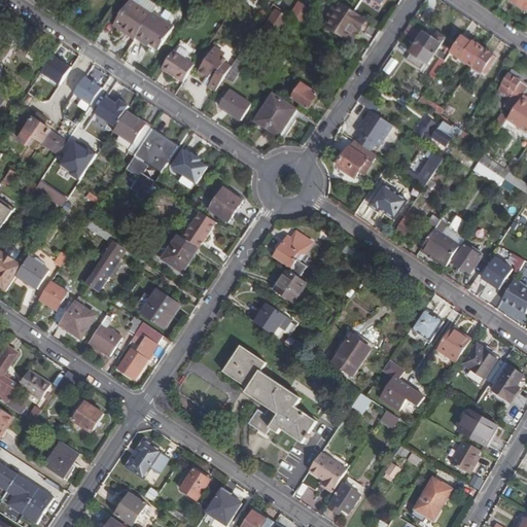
[(286,5),(278,0),(277,0),(274,4),(282,10),(286,5)]
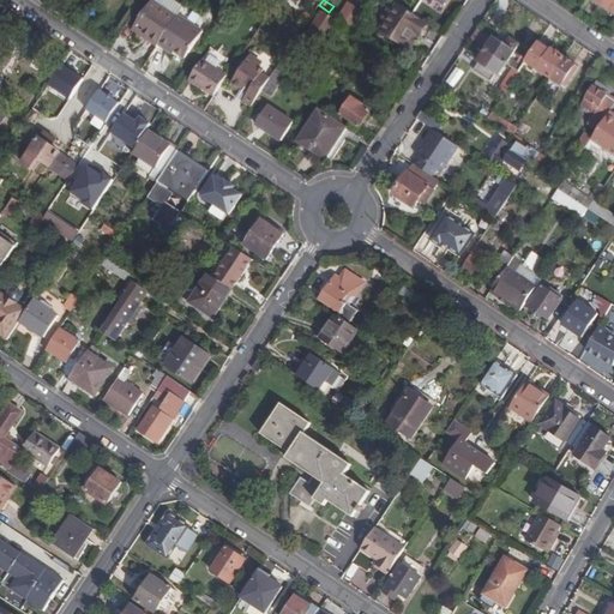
[(613,0),(595,0),(613,12),(613,0)]
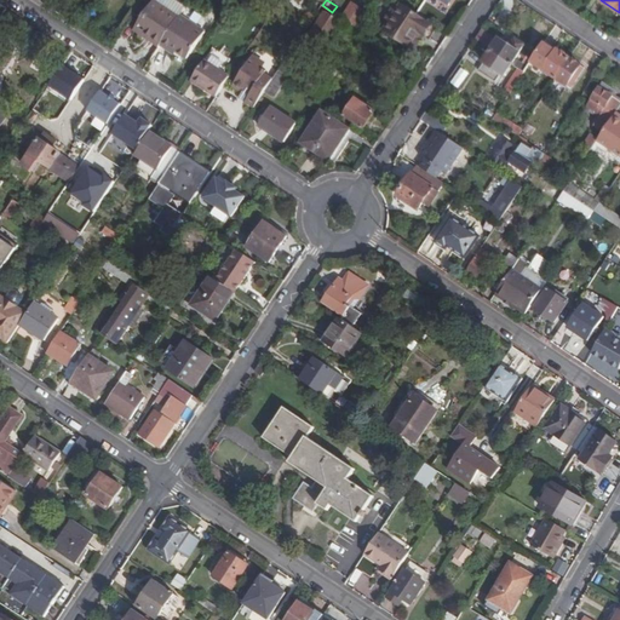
[(179,17),(154,1),(136,29),(160,45),(179,17)]
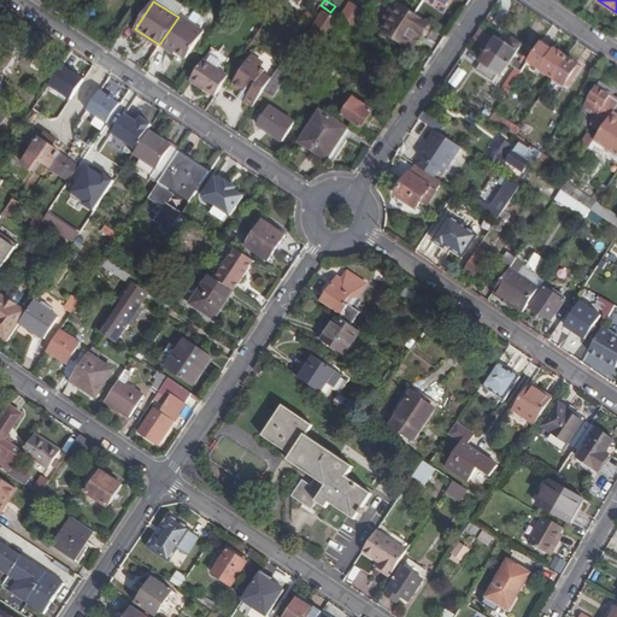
[(365,12),(350,3),(340,18),(354,28),(365,12)]
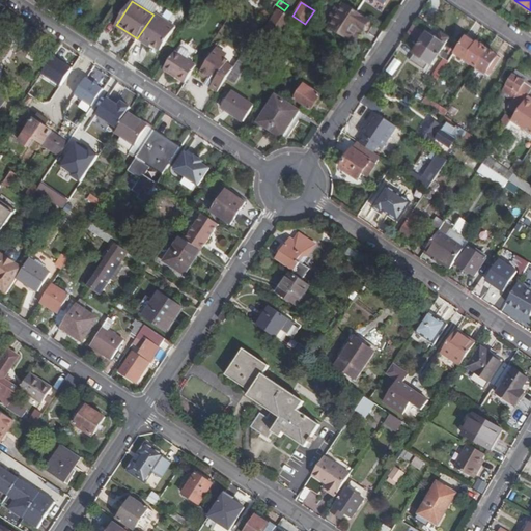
[(368,20),(344,3),(342,6),(334,19),(328,27),(355,44),(360,36),(355,34),(359,29),(361,30),(368,20)]
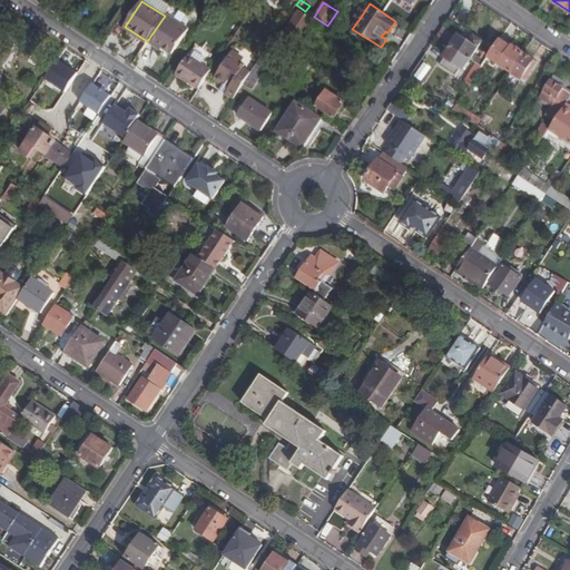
[(367,7),(363,3),(354,17),(359,20),(367,7)]
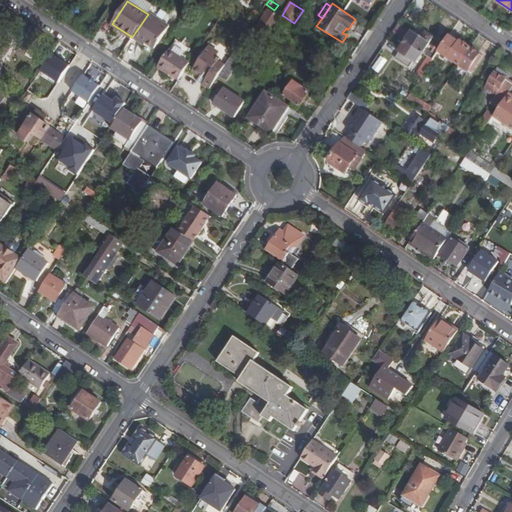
[(281,18),(268,9),(255,30),(251,28),(243,40),(251,46),(256,38),(265,43),(281,18)]
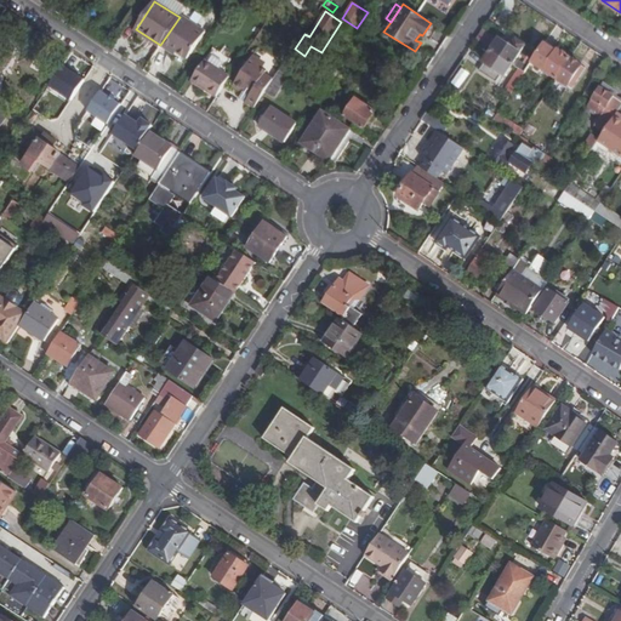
[(180,17),(160,45),(171,52),(174,47),(177,50),(176,52),(188,60),(206,32),(181,16),(180,17)]
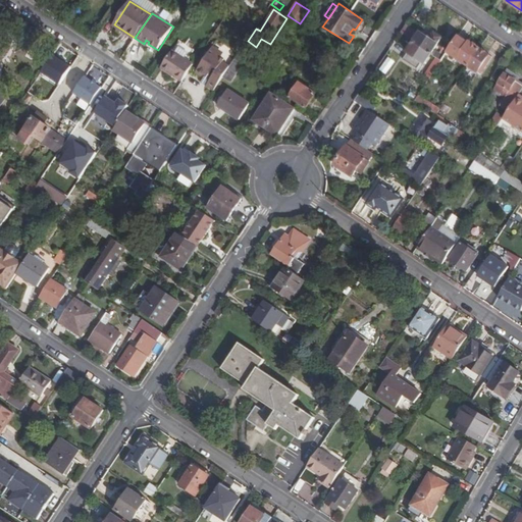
[(357,32),(364,20),(362,19),(355,30),(357,32)]
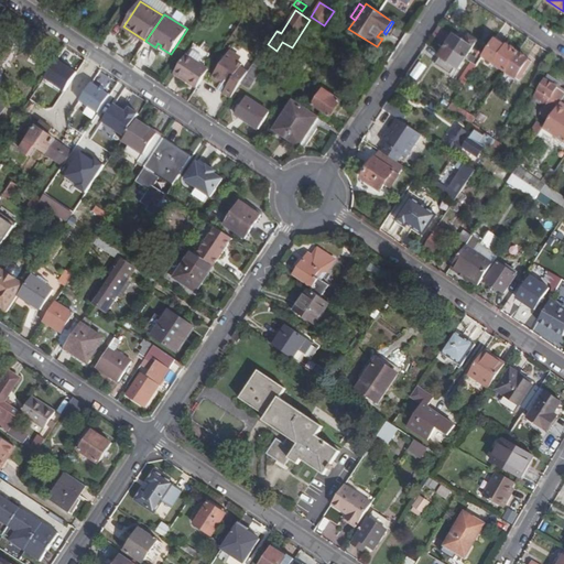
[(123,26),(121,29),(144,43),(145,41),(123,26)]
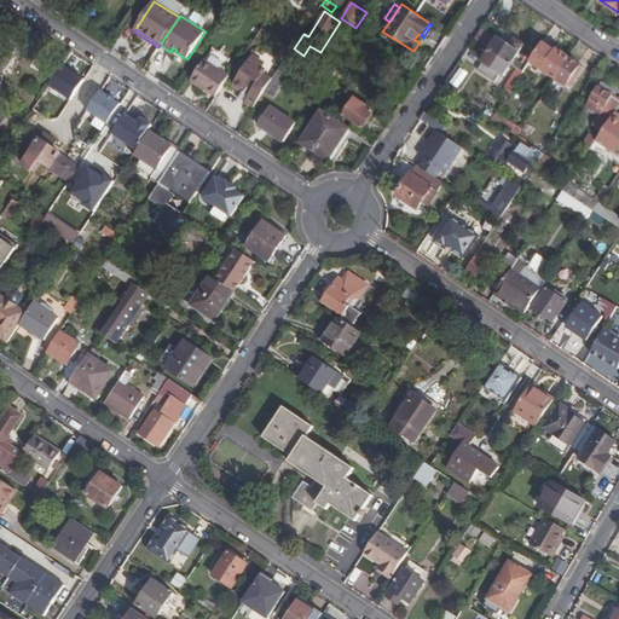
[(498,38),(486,30),(478,42),(491,51),(498,38)]
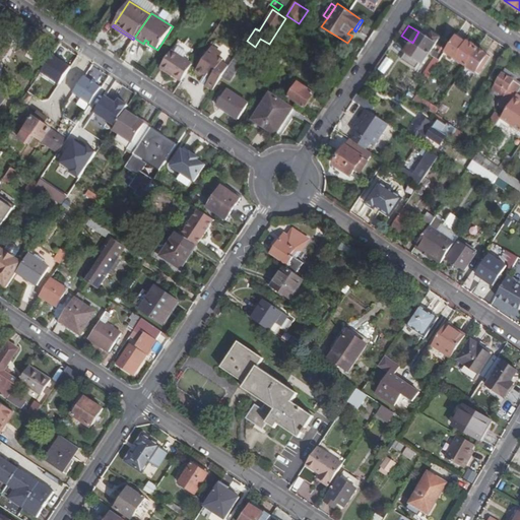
[(428,38),(418,31),(412,43),(430,54),(440,61),(442,57),(446,52),(446,51),(442,48),(439,53),(433,49),(441,37),(432,31),(428,38)]
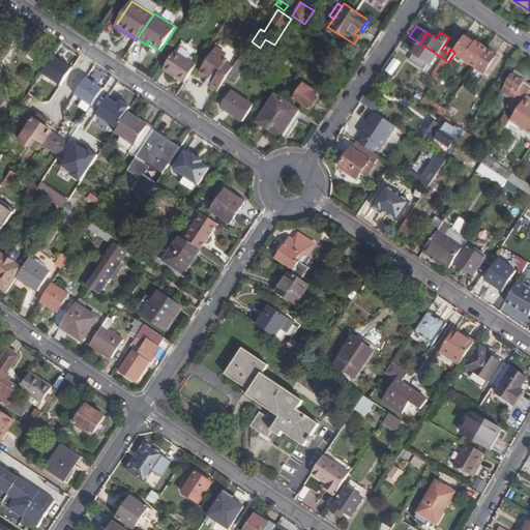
[(466,35),(464,37),(475,45),(476,42),(466,35)]
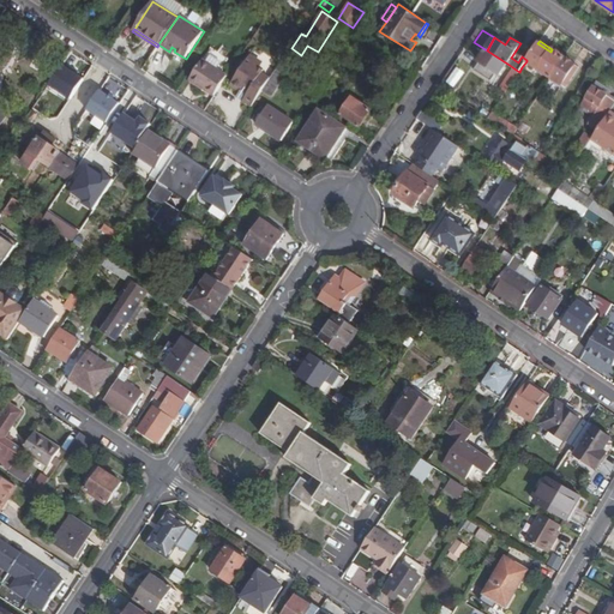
[(551,78),(564,58),(552,49),(551,52),(537,43),(530,55),(527,60),(527,61),(540,70),(551,78)]
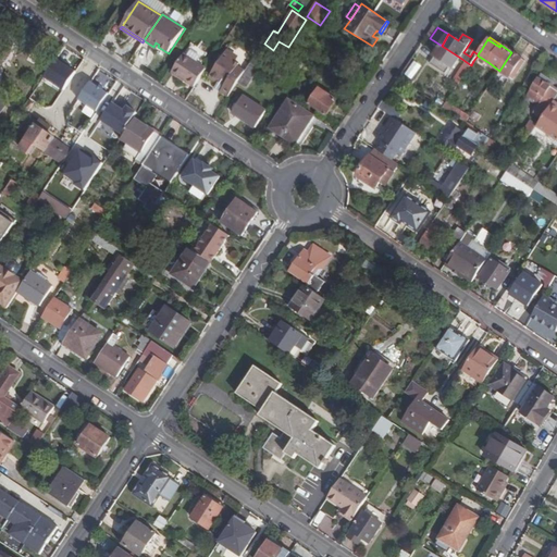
[(460,58),(442,46),(430,63),(445,74),(450,66),(453,67),(460,58)]
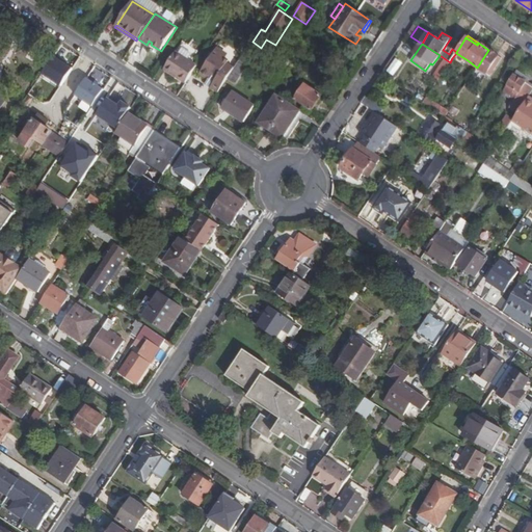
[(229,53),(217,46),(214,51),(225,58),(229,53)]
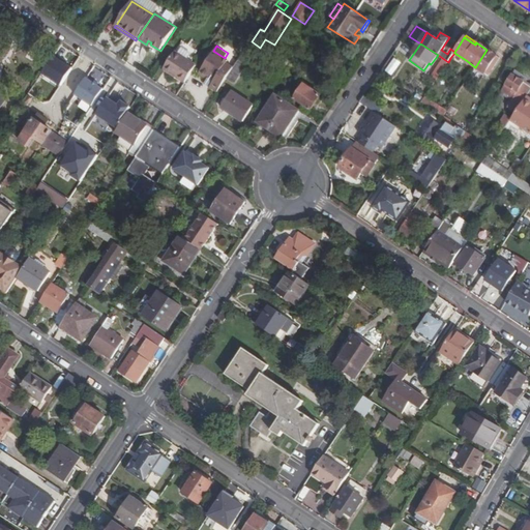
[(497,56),(487,50),(475,67),(484,74),(497,56)]
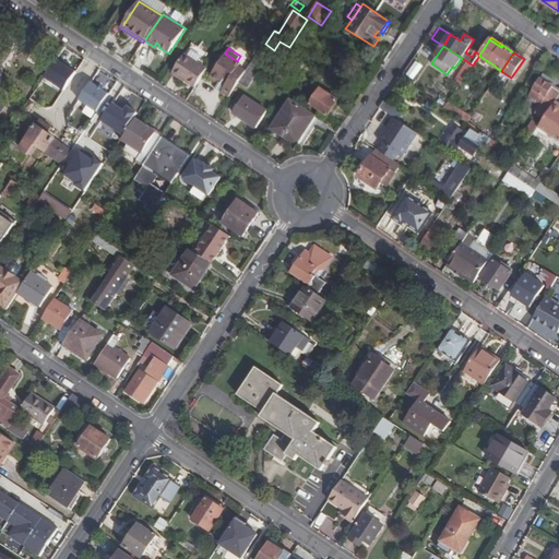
[(237,61),(225,54),(210,78),(219,84),(224,87),(222,92),(229,97),(240,80),(247,71),(238,67),(240,64),(237,61)]
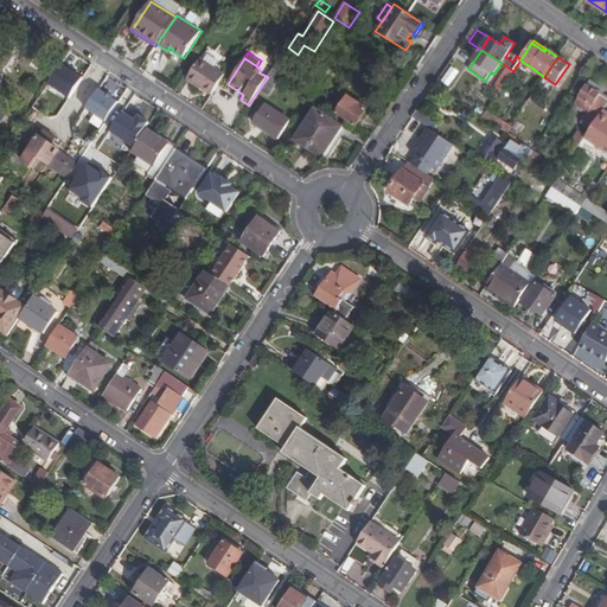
[(225,75),(200,59),(189,78),(212,95),(225,75)]
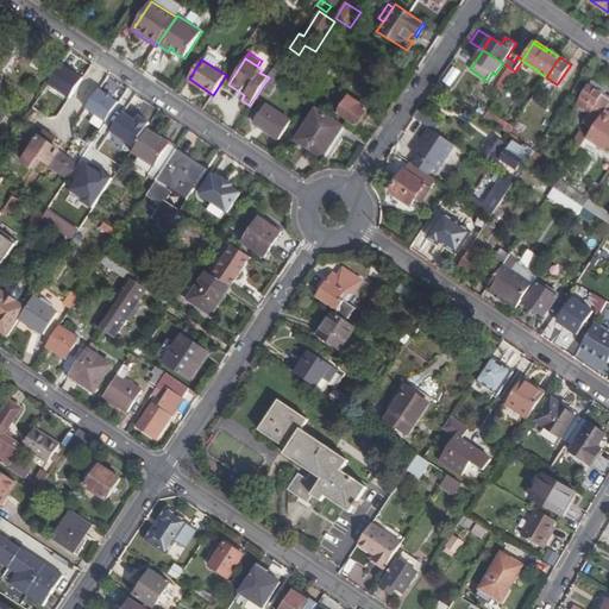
[(535,69),(522,61),(518,67),(531,75),(535,69)]
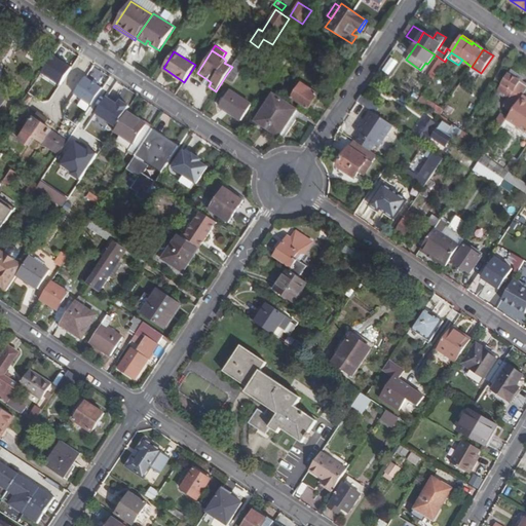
[(66,87),(77,70),(53,55),(42,73),(66,87)]
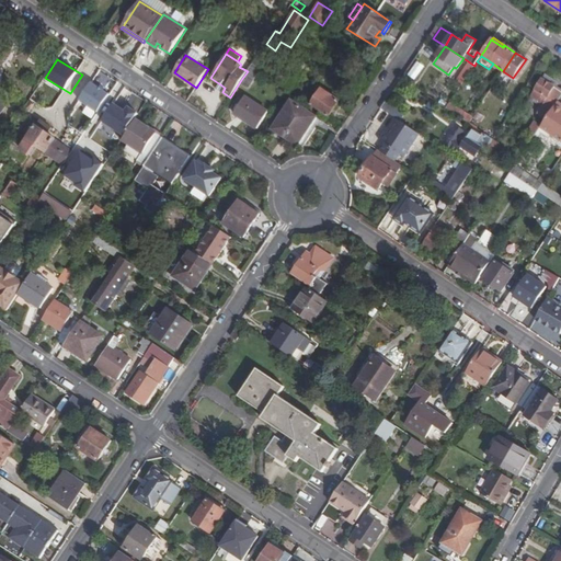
[(416,80),(425,66),(419,61),(409,76),(416,80)]
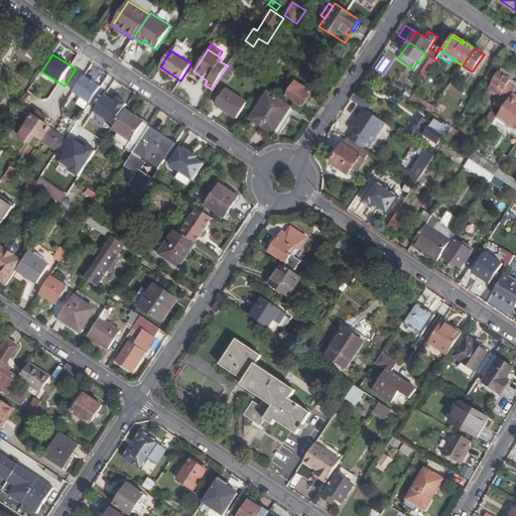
[(283,60),(278,57),(274,65),(279,68),(283,60)]
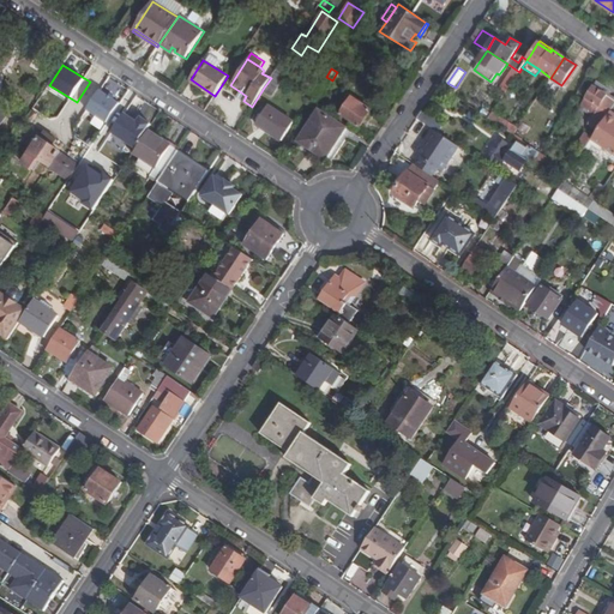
[(284,76),(276,71),(271,78),(264,88),(272,94),(283,77),(284,76)]
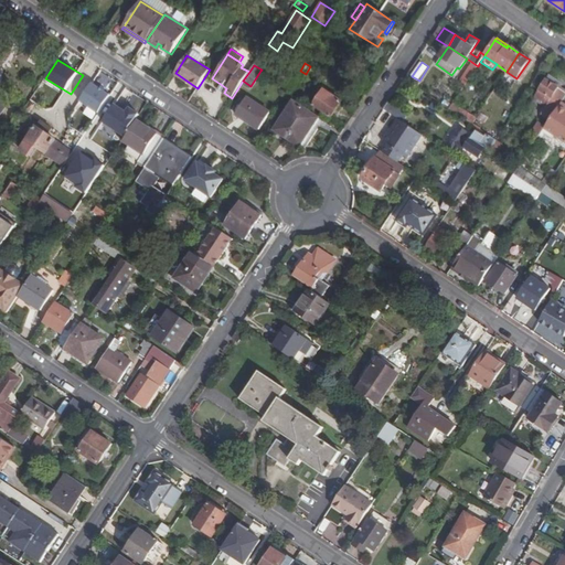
[(562,102),(564,97),(564,91),(560,87),(562,83),(548,75),(533,98),(546,107),(542,114),(551,119),(560,106),(562,102)]
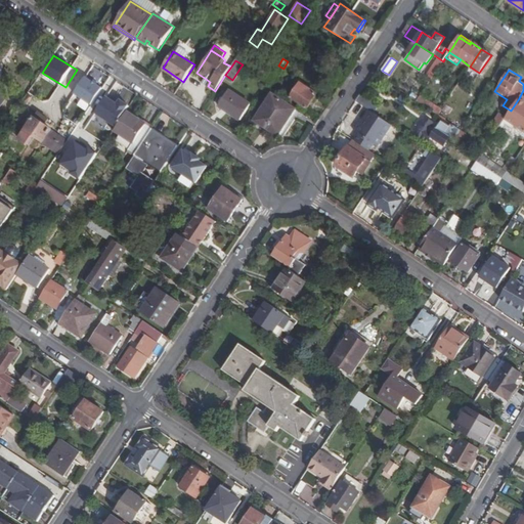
[(75,93),(94,106),(105,89),(86,76),(75,93)]
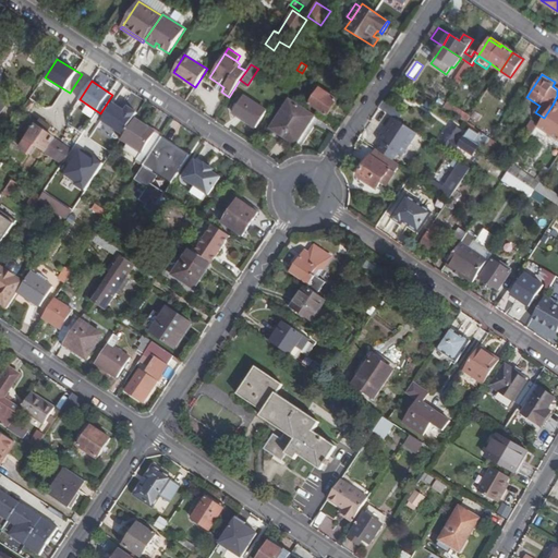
[(323,89),(319,88),(312,100),(314,102),(323,89)]
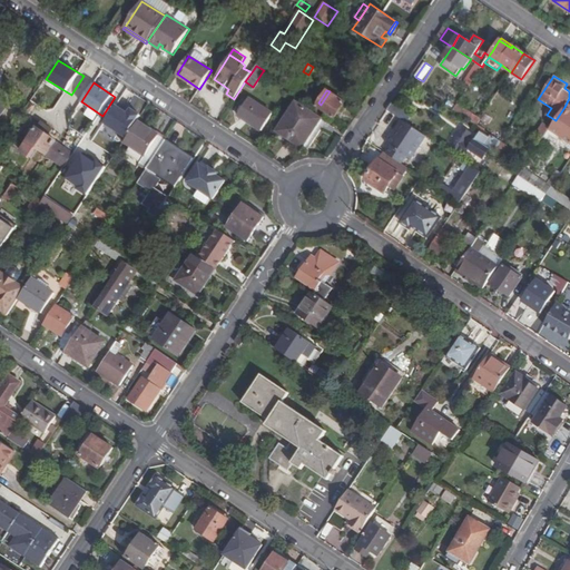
[(345,102),(330,91),(321,105),(318,102),(316,106),(334,118),(345,102)]
